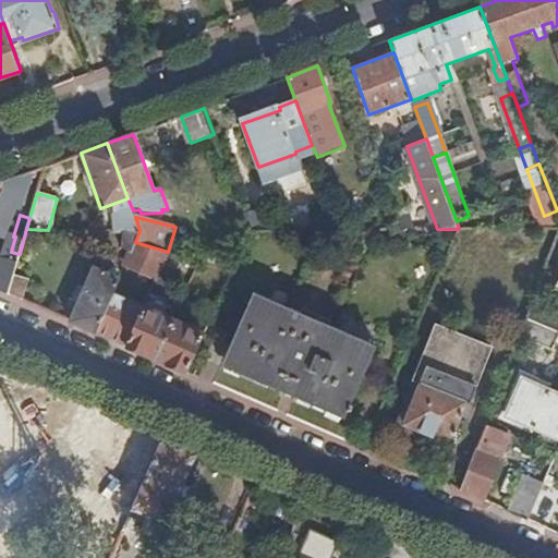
[(547,268),(557,237),(557,226),(541,227),(529,261),(547,268)]
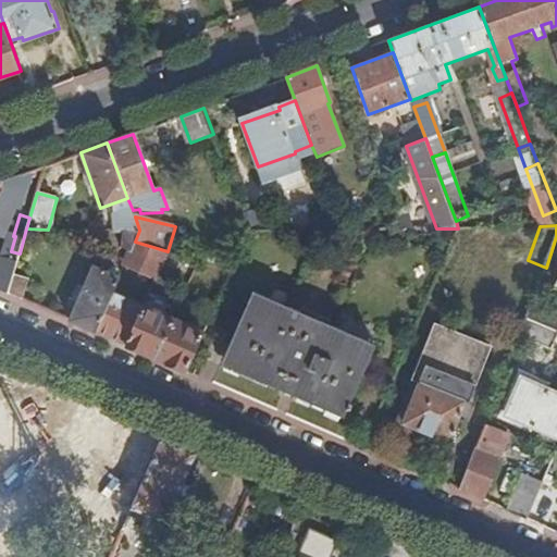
[(139,231),(123,231),(123,247),(132,251),(126,264),(157,276),(168,251),(135,242),(139,231)]
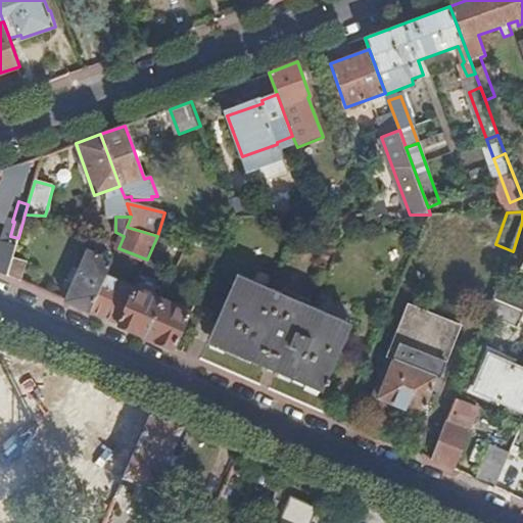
[(0,239),(0,271),(7,275),(12,257),(16,245),(0,239)]
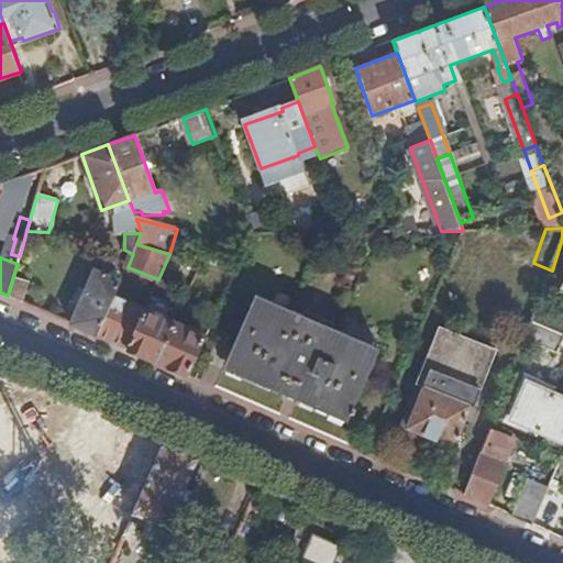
[(96,271),(72,323),(129,349),(145,310),(114,297),(121,282),(96,271)]
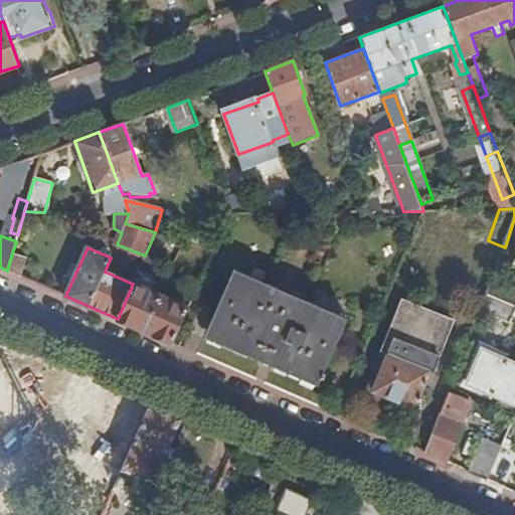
[(12,253),(7,271),(20,276),(25,258),(12,253)]
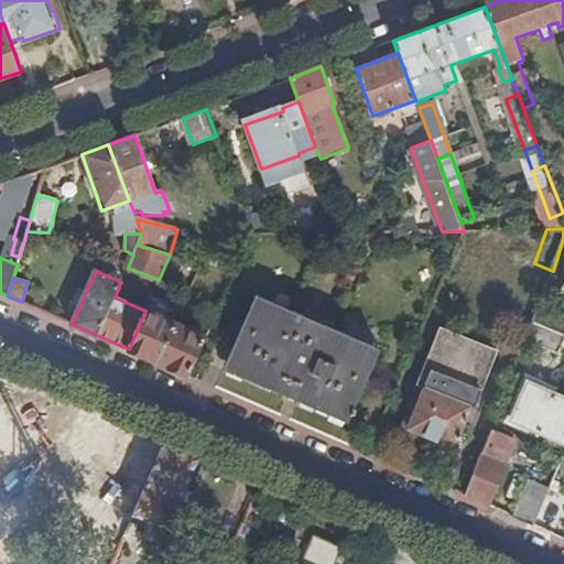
[(379,348),(257,295),(228,362),(246,371),(245,376),(331,413),(333,408),(350,415),(351,413),(355,414),(358,410),(355,408),(379,348)]
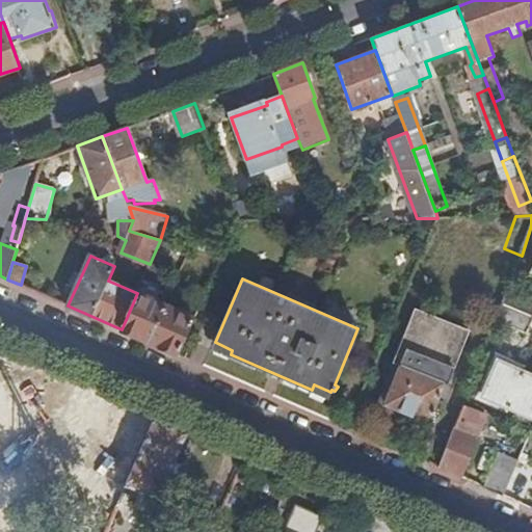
[(529,333),(529,331),(531,324),(531,296),(509,287),(497,319),(529,333)]
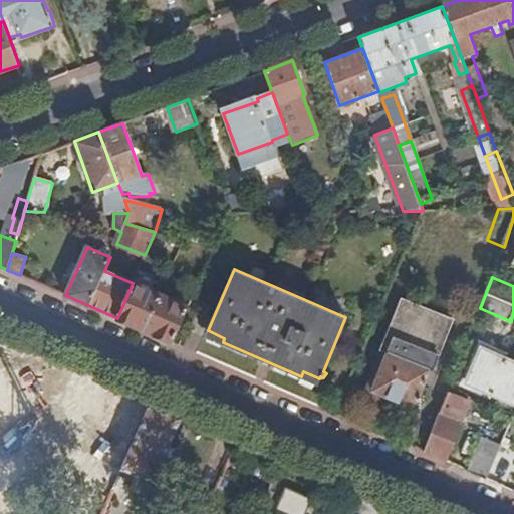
[(133,283),(117,318),(132,324),(145,329),(160,295),(133,283)]
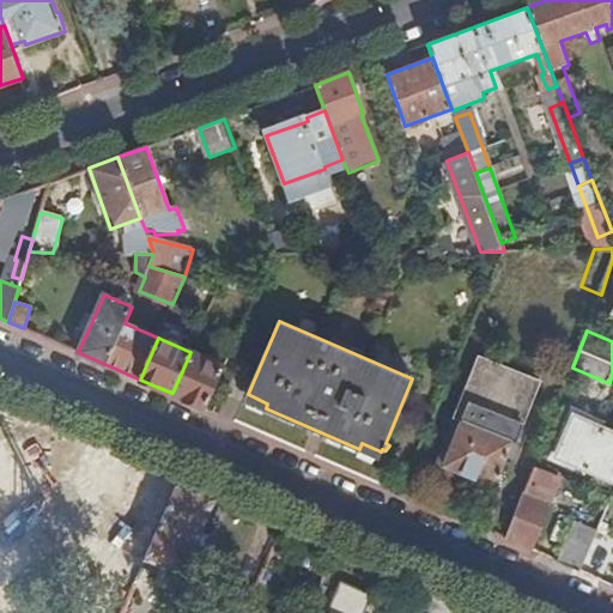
[(225,366),(190,352),(173,393),(188,400),(207,407),(225,366)]
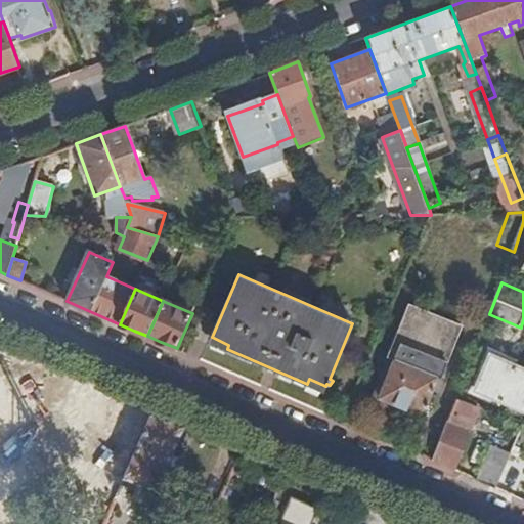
[(465,328),(413,305),(392,355),(398,358),(382,396),(423,415),(440,377),(443,378),(465,328)]
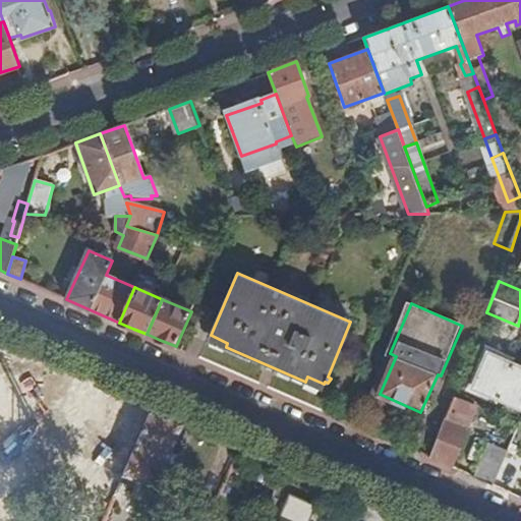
[(499,397),(514,362),(488,351),(475,387),(499,397)]
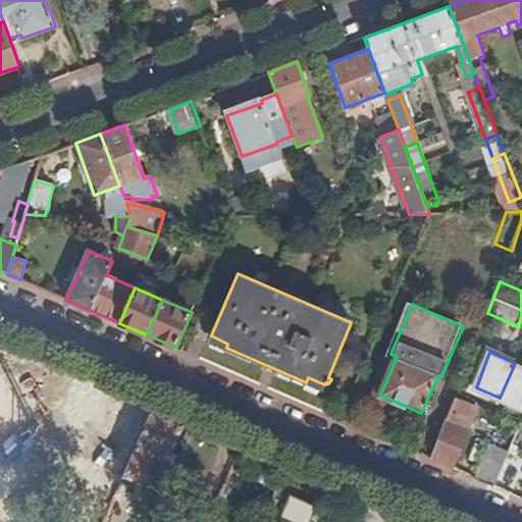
[(521,366),(515,363),(500,398),(502,399),(521,407),(521,366)]
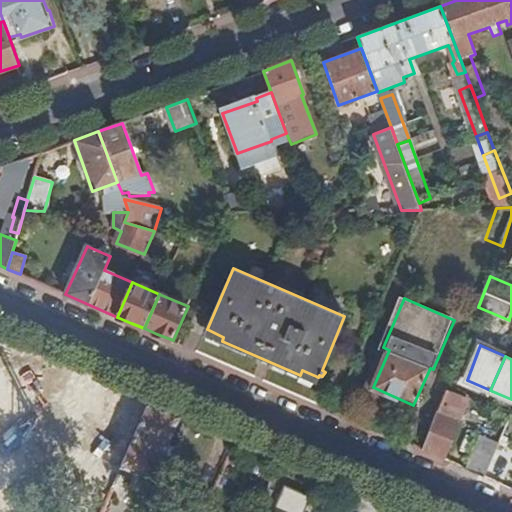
[(51,396),(36,430),(58,439),(86,375),(65,365),(51,396)]
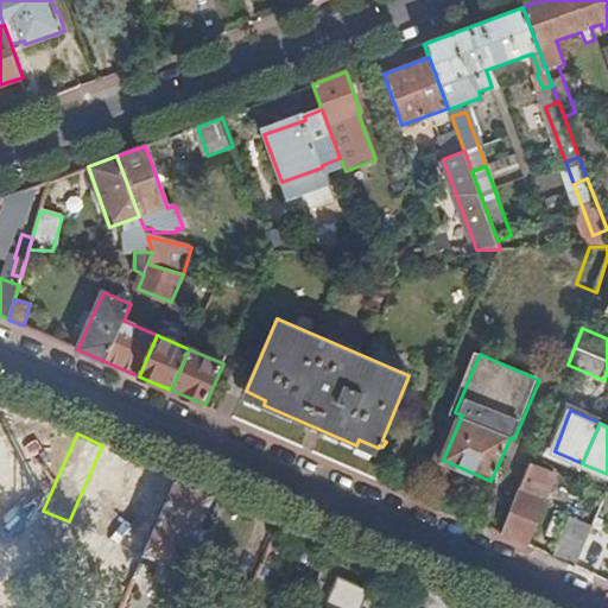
[(0,444),(0,489),(36,506),(33,512),(42,515),(43,511),(61,470),(0,444)]
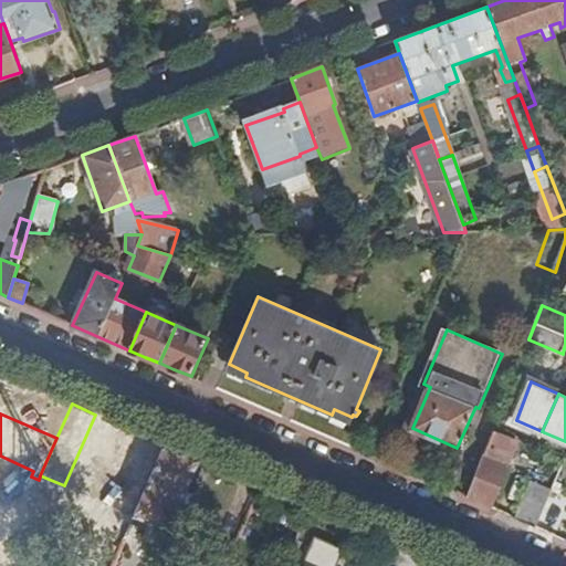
[(469,496),(491,506),(516,440),(494,431),(469,496)]
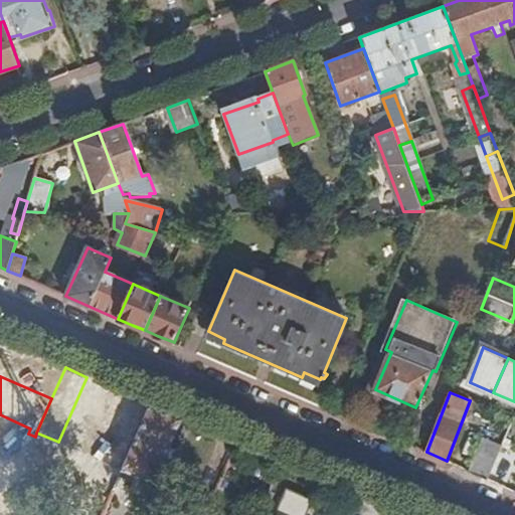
[(152,405),(128,394),(100,460),(118,467),(116,475),(121,477),(152,405)]
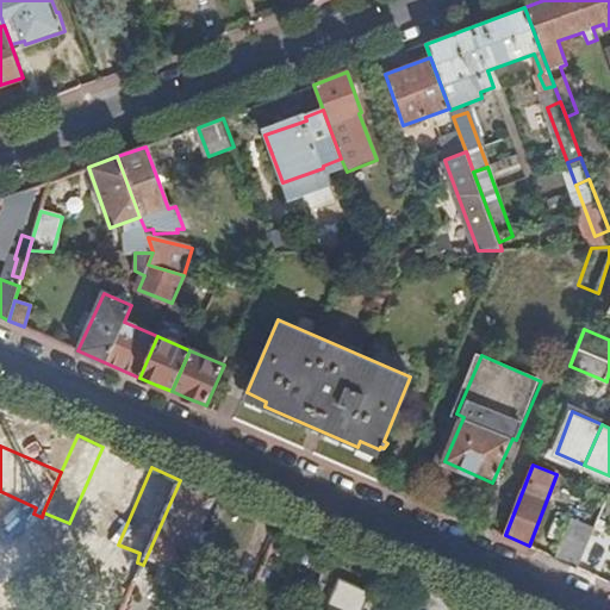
[(180,480),(143,565),(160,571),(155,582),(176,590),(216,496),(180,480)]
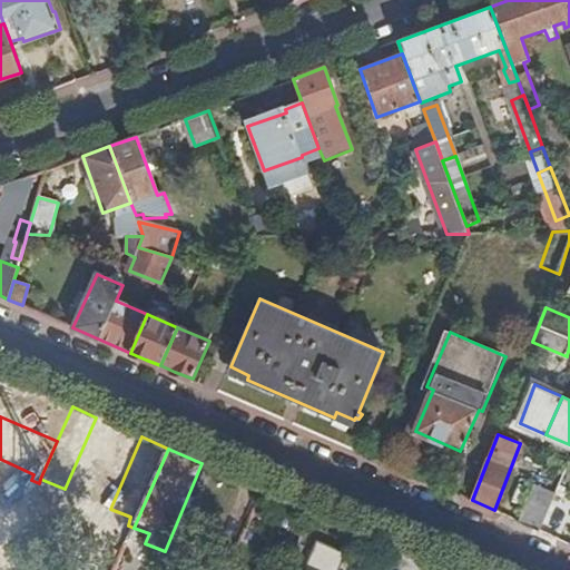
[(519,521),(538,529),(553,491),(536,482),(519,521)]
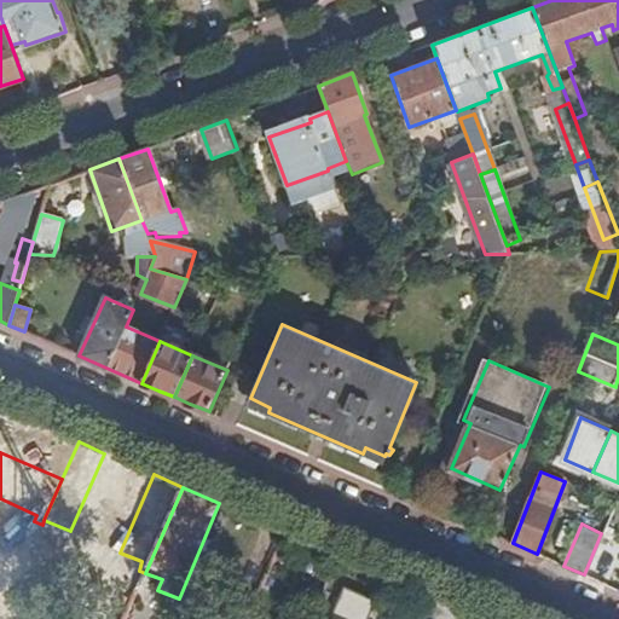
[(369,618),(377,601),(346,588),(333,618),(369,618)]
